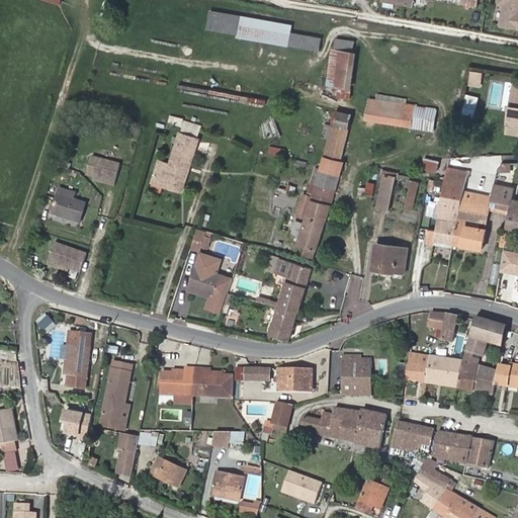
[(212,11),(211,15),(292,30),(293,25),(212,11)]
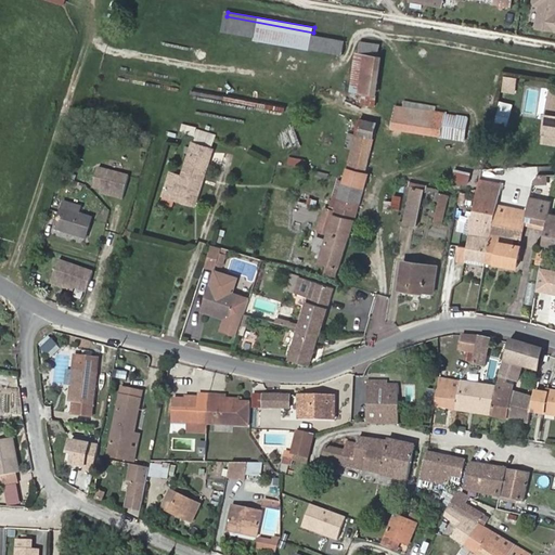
[(312,36),(313,33),(227,16),(224,30),(256,37),(256,39),(343,54),(345,41),(312,36)]
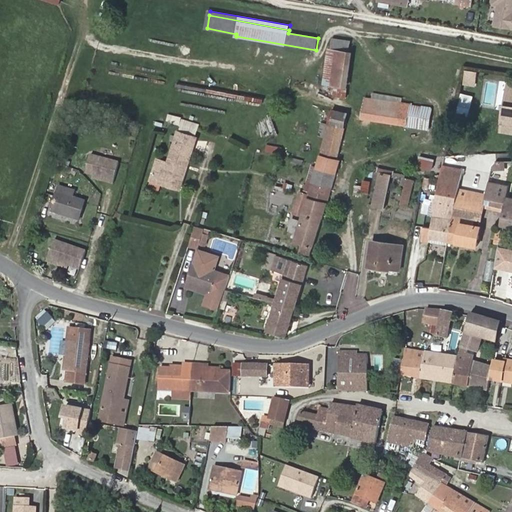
[(349,52),(351,42),(333,39),(332,49),(329,49),(324,84),(336,86),(335,96),(346,97),(352,52),(349,52)]
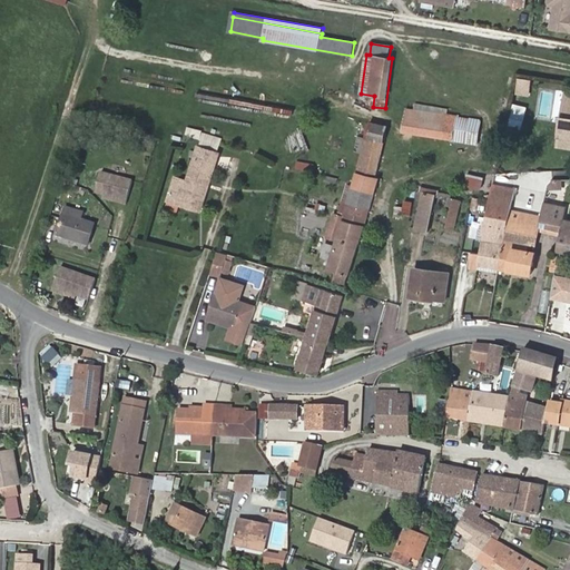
[(513,94),(528,96),(531,78),(516,76),(513,94)]
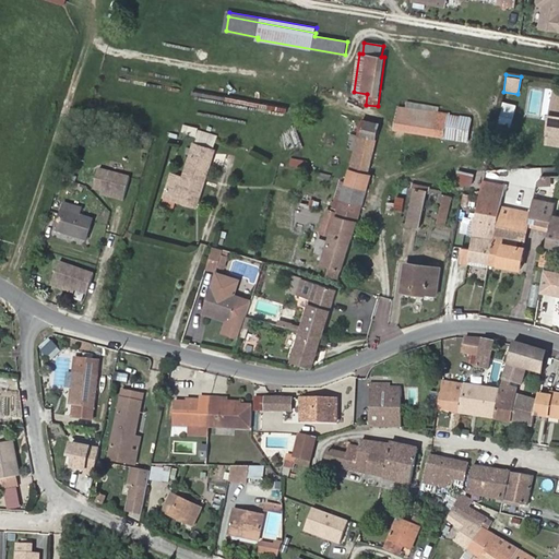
[(558,143),(558,100),(554,99),(547,141),(558,143)]
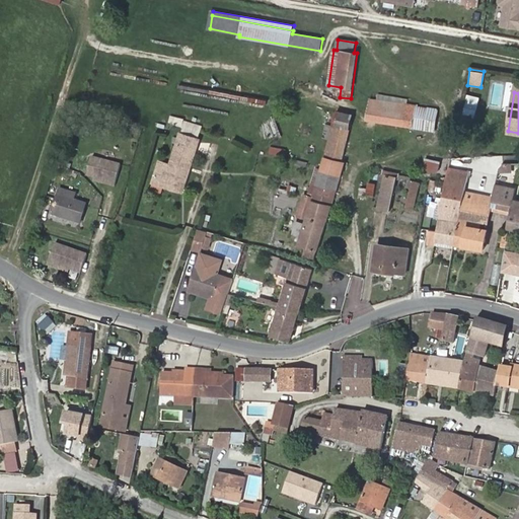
[(473,119),(478,95),(465,93),(461,117),(473,119)]
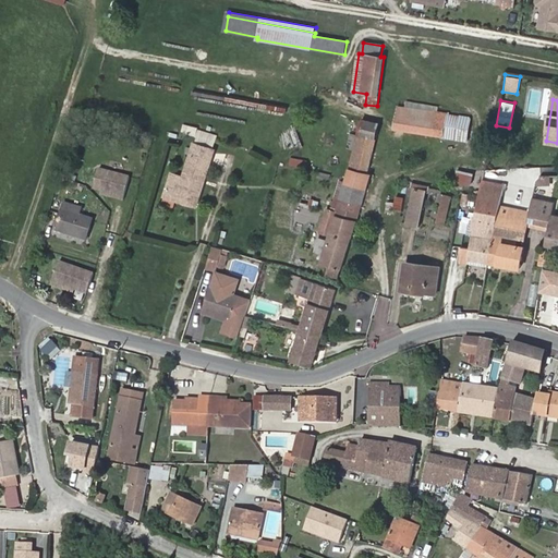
[(397,123),(408,125),(412,102),(408,102),(407,108),(399,107),(397,123)]
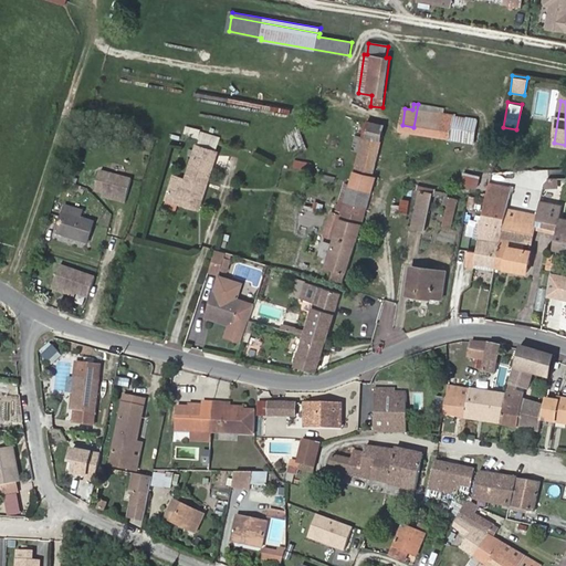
[(444,108),(418,104),(413,127),(412,133),(474,143),(478,119),(444,114),(444,108)]
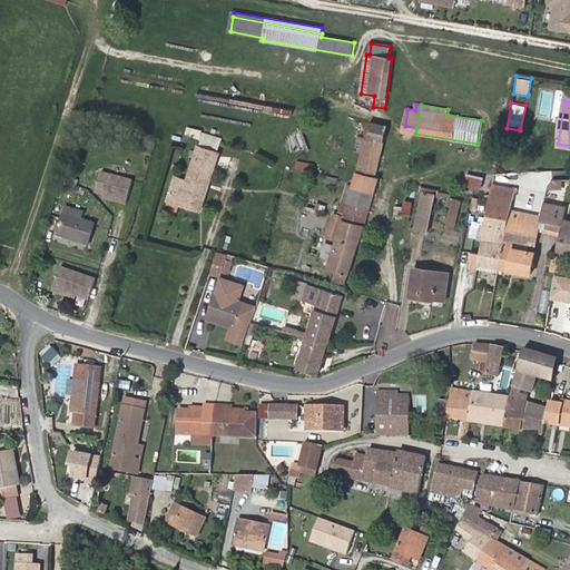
[(375,193),(379,178),(375,177),(379,165),(383,166),(384,158),(381,157),(384,143),(383,143),(389,126),(372,120),(366,139),(360,137),(355,151),(362,153),(354,186),(347,185),(338,215),(334,214),(327,237),(336,241),(334,247),(330,246),(323,266),(337,271),(349,274),(359,242),(361,243),(374,193),(375,193)]
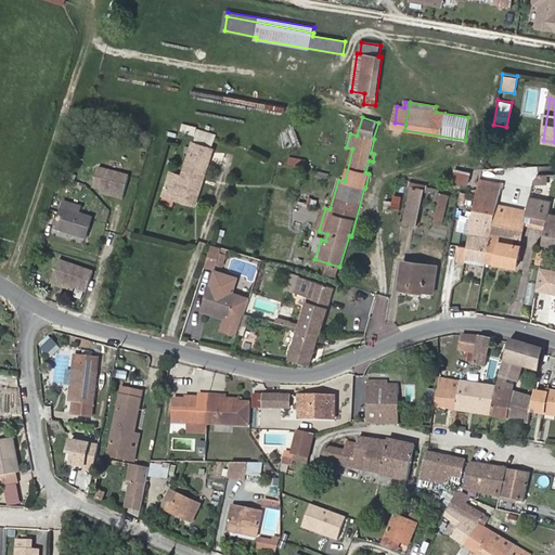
[(181,124),(180,131),(193,133),(195,127),(181,124)]
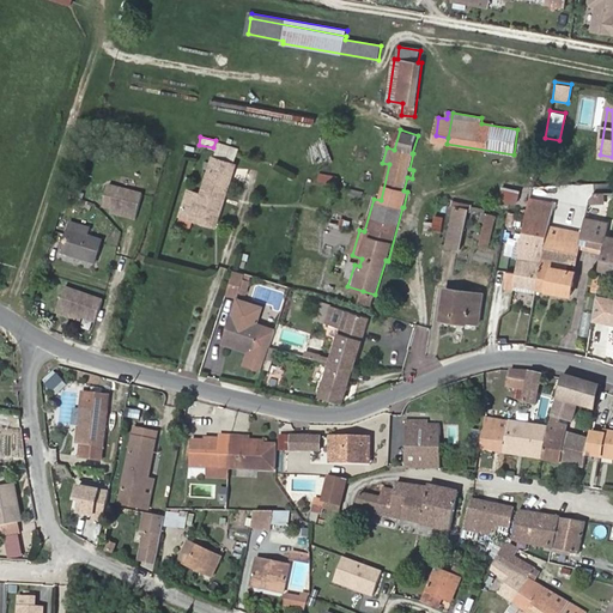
[(325,139),(310,145),(316,164),(332,158),(325,139)]
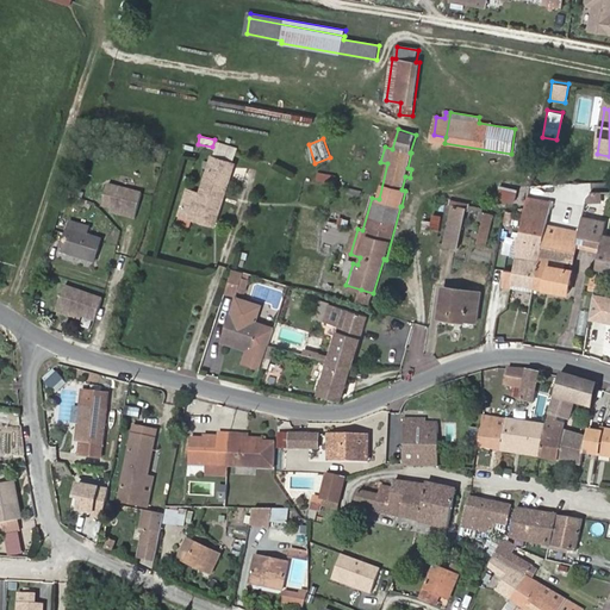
[(216,139),(211,153),(234,159),(237,147),(216,139)]
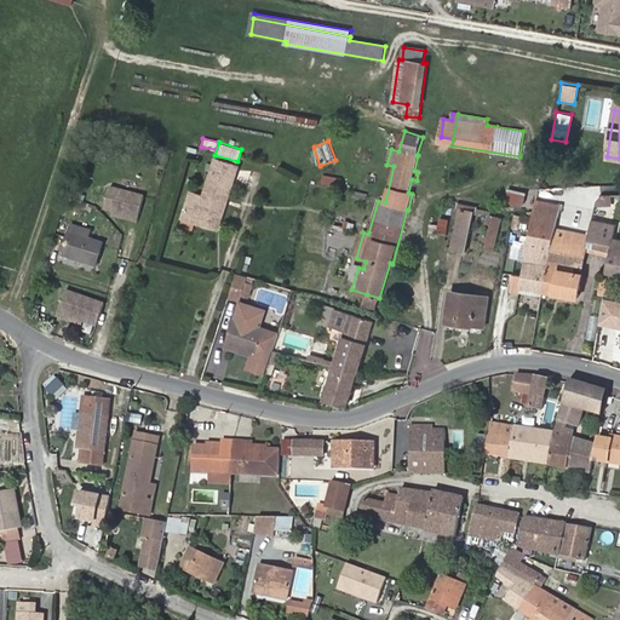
[(202,200),(189,196),(185,210),(222,220),(235,168),(213,162),(202,200)]
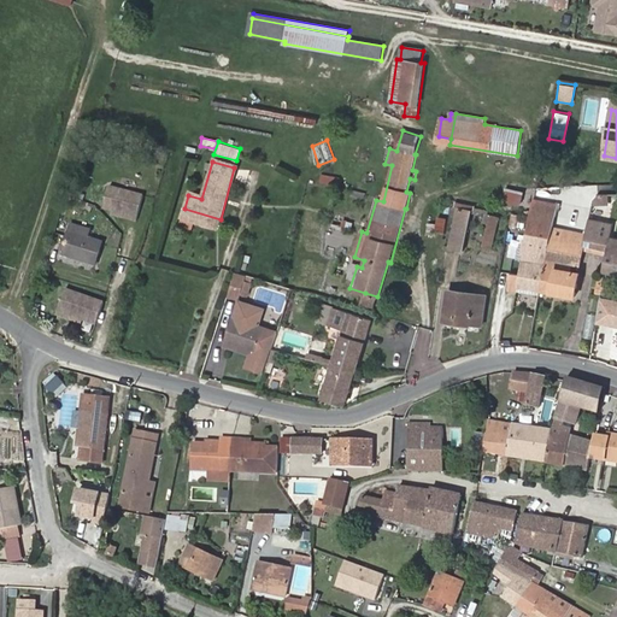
[(338,186),(340,176),(321,172),(318,181),(338,186)]
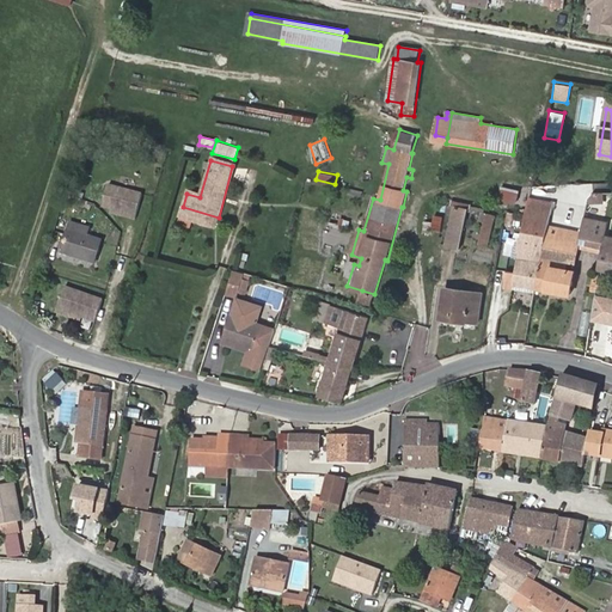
[(262,173),(261,187),(279,188),(280,176),(262,173)]
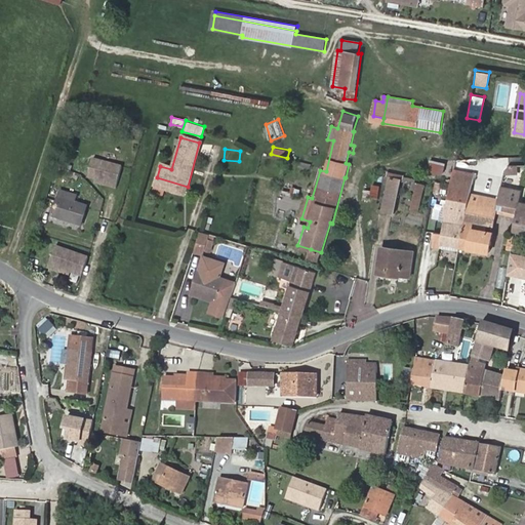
[(280,174),(281,157),(264,156),(261,173),(280,174)]
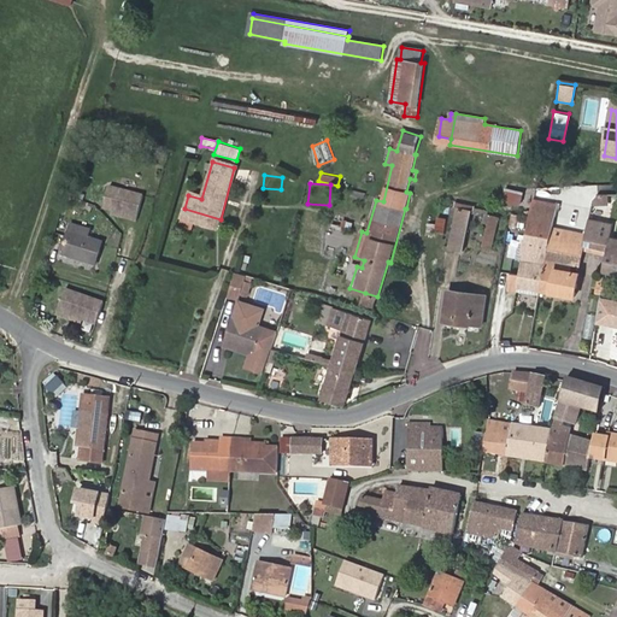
[(145,195),(111,184),(105,206),(115,210),(129,213),(128,217),(137,221),(145,195)]
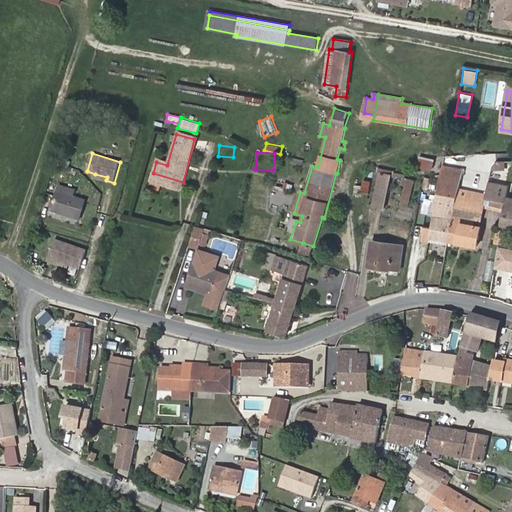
[(418,155),(415,167),(431,170),(433,158),(418,155)]
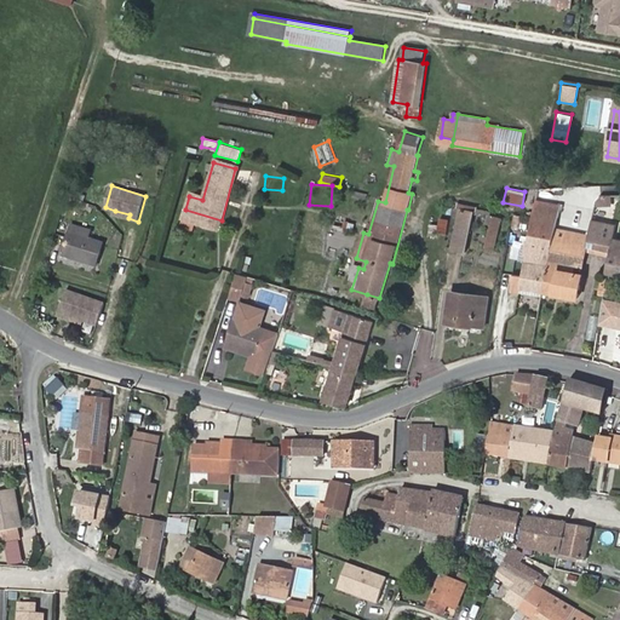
[(596,194),(597,206),(610,205),(610,194),(596,194)]
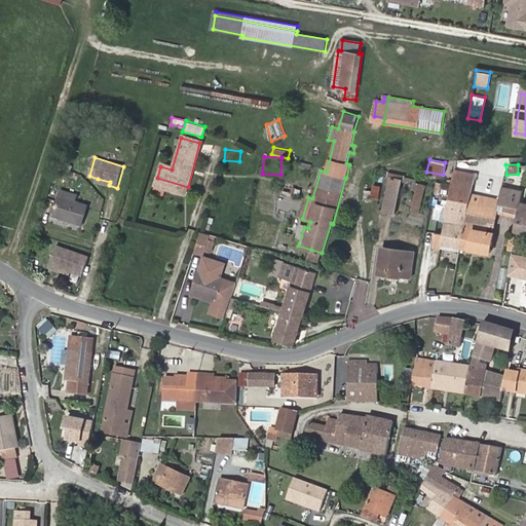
[(477,174),(455,171),(455,172),(453,184),(449,203),(470,207),(473,193),(477,174)]
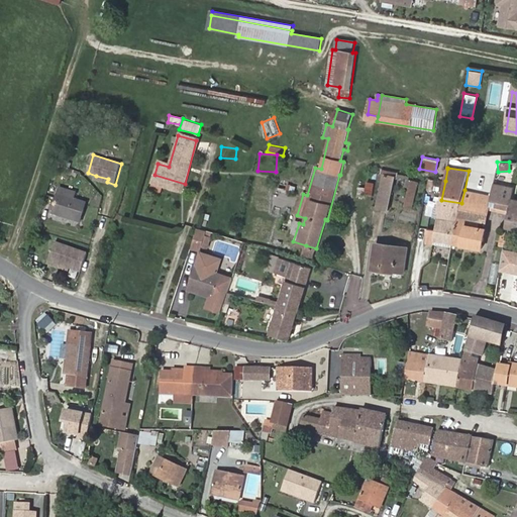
[(388,210),(396,176),(398,177),(398,174),(384,170),(383,174),(385,175),(377,207),(388,210)]
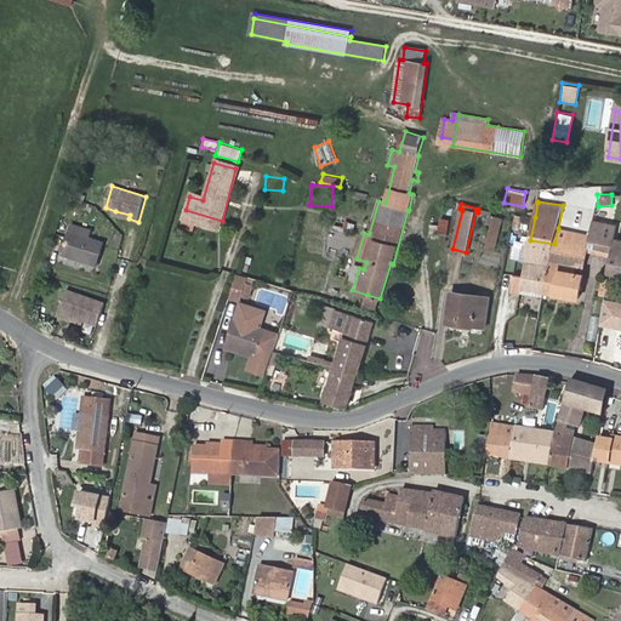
[(195,226),(218,232),(222,221),(186,210),(184,217),(198,221),(195,226)]
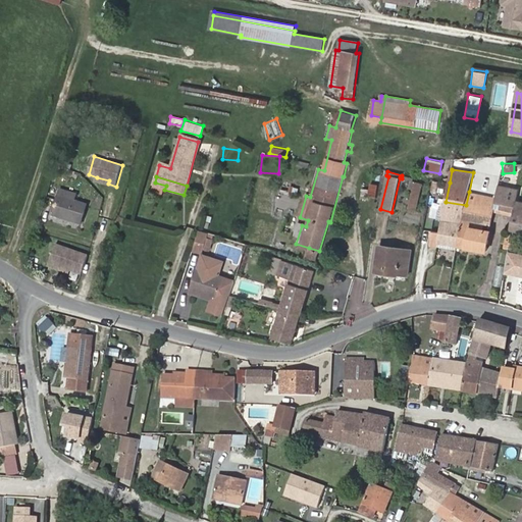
[(412,200),(410,207),(417,209),(423,185),(412,181),(410,188),(414,189),(413,194),(409,193),(408,199),(412,200)]
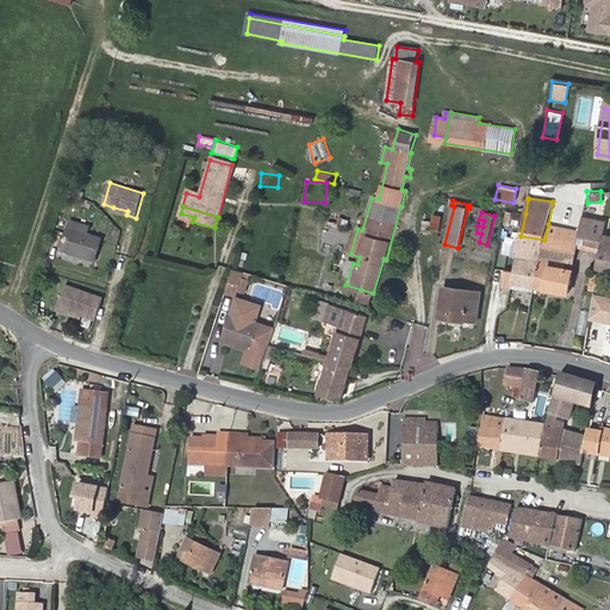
[(439,230),(440,215),(430,213),(429,229),(439,230)]
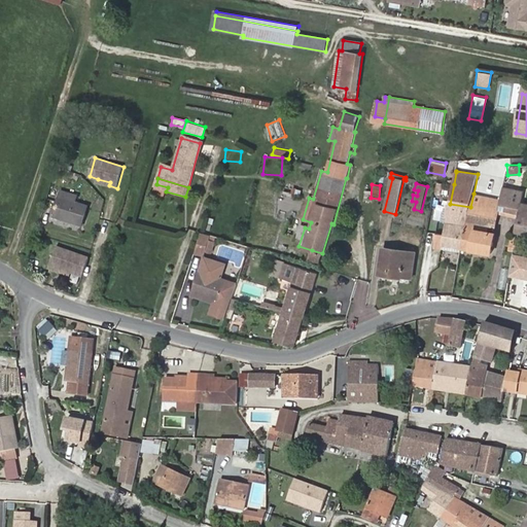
[(524,204),(526,189),(525,188),(503,185),(501,198),(500,201),(523,205),(524,204)]
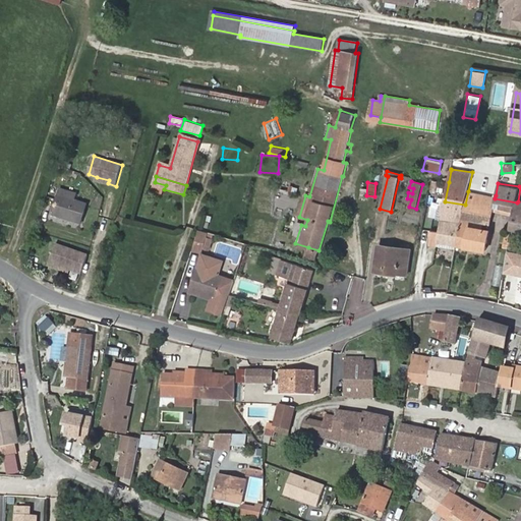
[(60,189),(53,215),(81,224),(88,205),(75,200),(77,194),(60,189)]
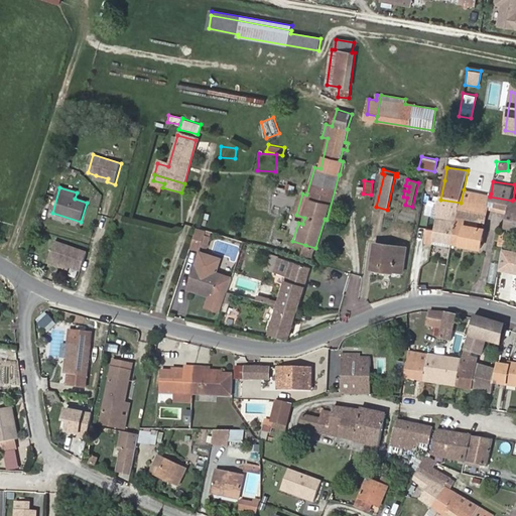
[(491,194),(464,189),(461,203),(453,244),(481,248),(489,205),(490,197),(491,194)]
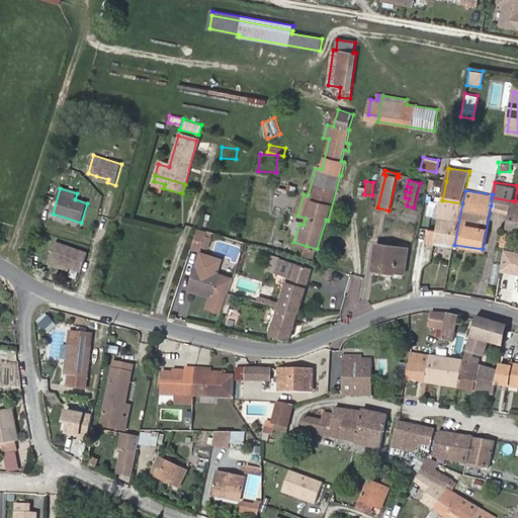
[(492,197),(491,205),(513,208),(509,228),(517,229),(517,200),(515,200),(514,201),(492,197)]
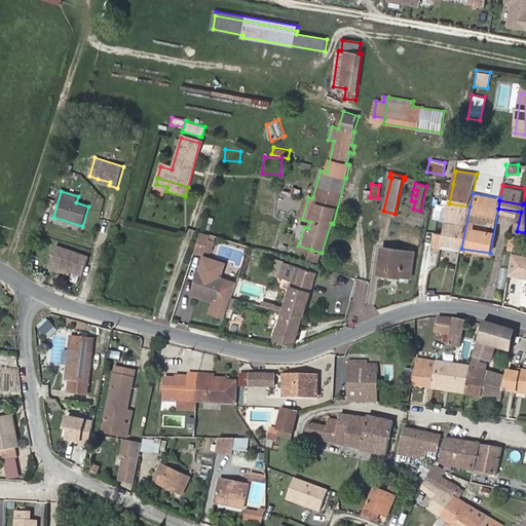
[(461,249),(470,207),(449,203),(444,234),(437,233),(435,248),(442,249),(442,245),(461,249)]
